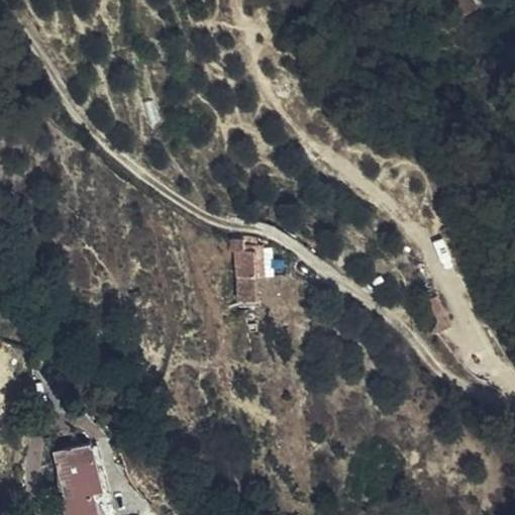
[(449,0),(461,18),(476,9),(470,0),(449,0)]
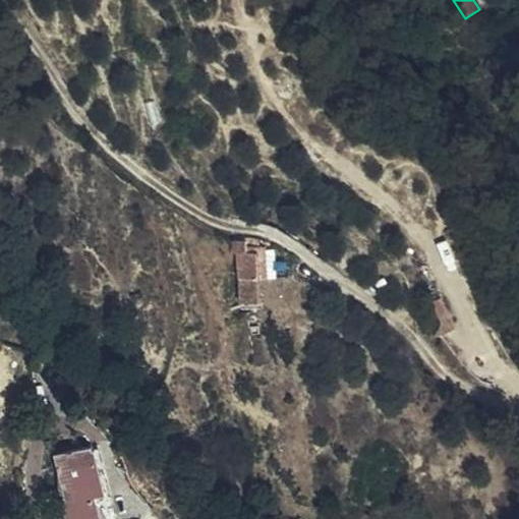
[(242,253),(241,243),(232,240),(234,280),(255,282),(254,253),(242,253)]
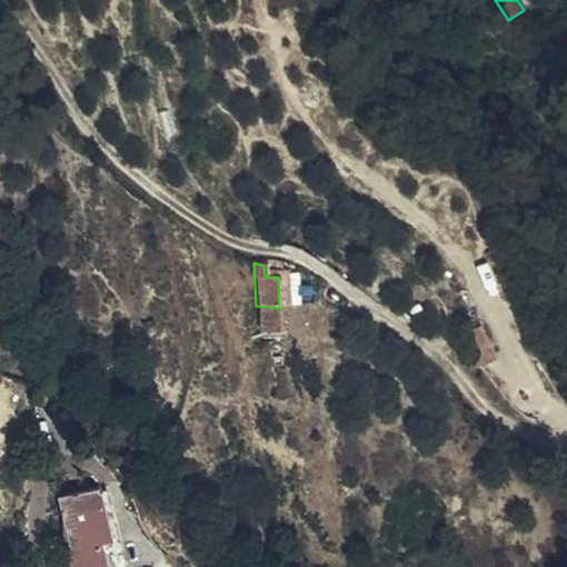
[(280,332),(279,308),(256,306),(258,332),(280,332)]
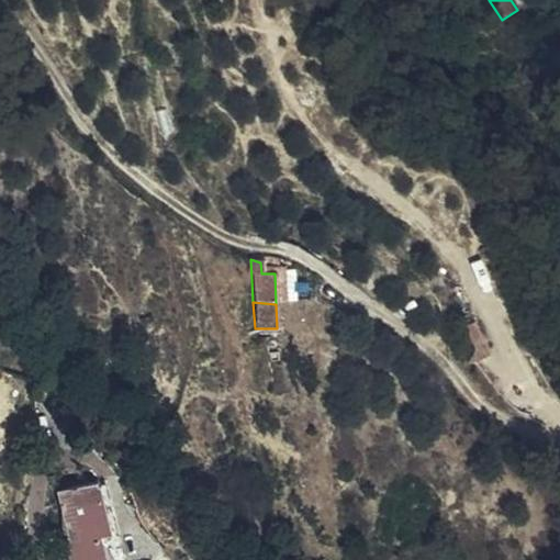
[(110,534),(100,486),(96,486),(94,482),(55,493),(66,537),(62,539),(66,559),(105,559),(100,537),(110,534)]
